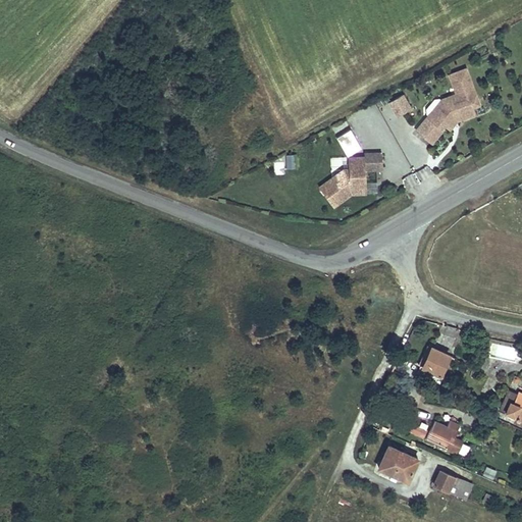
[(480,106),(468,70),(451,76),(458,95),(442,101),(444,109),(433,121),(428,117),(417,132),(433,145),(445,131),(442,128),(445,125),(453,116),(473,109),(480,106)]
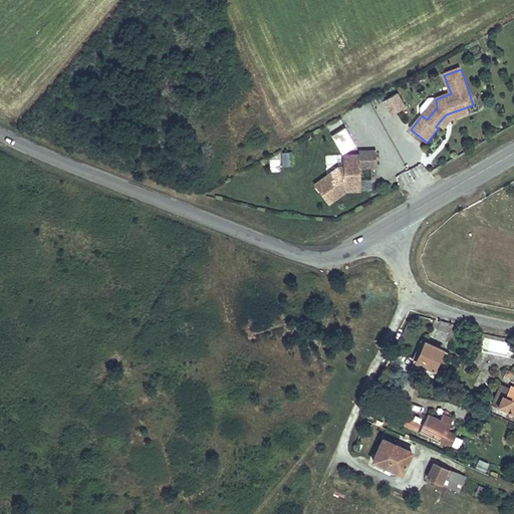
[(405,108),(398,95),(384,102),(392,115),(405,108)]
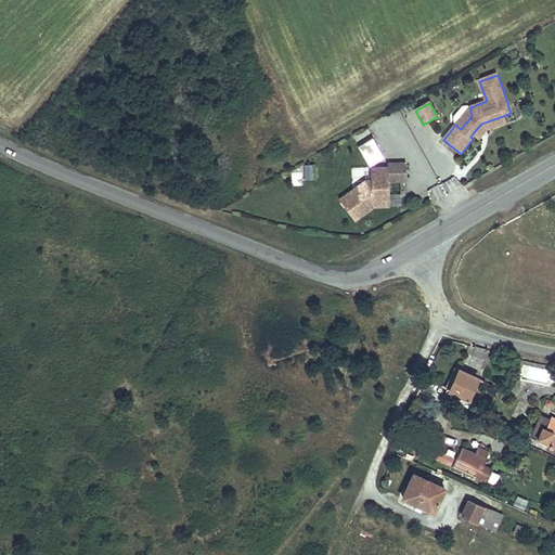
[(472,116),(470,107),(455,125),(461,129),(472,116)]
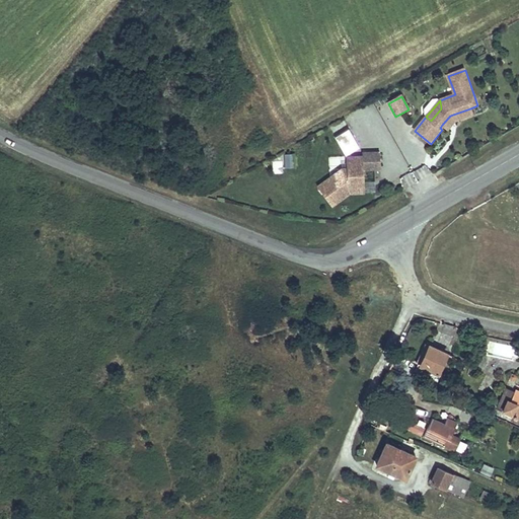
[(381,108),(387,123),(392,120),(387,106),(381,108)]
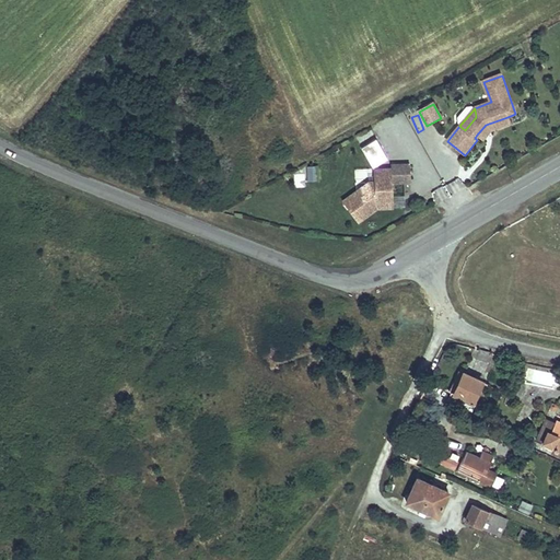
[(510,125),(508,117),(486,125),(477,135),(485,140),(491,132),(510,125)]
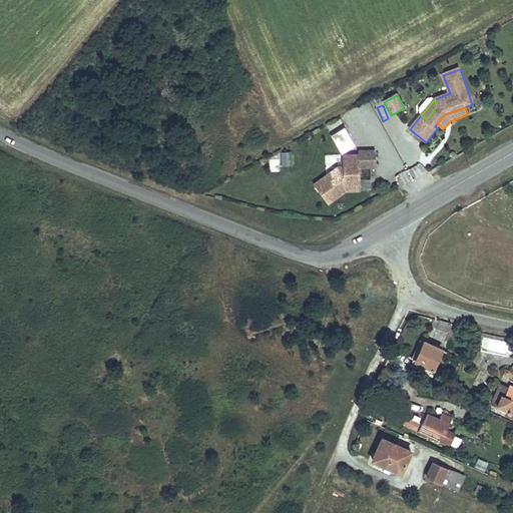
[(330,133),(344,127),(342,120),(327,126),(330,133)]
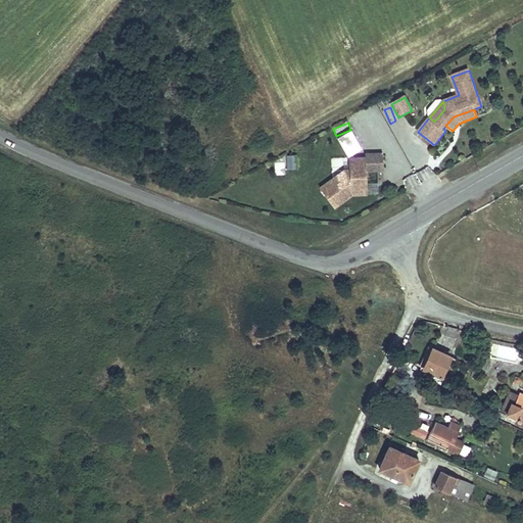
[(346,155),(362,148),(353,129),(337,136),(346,155)]
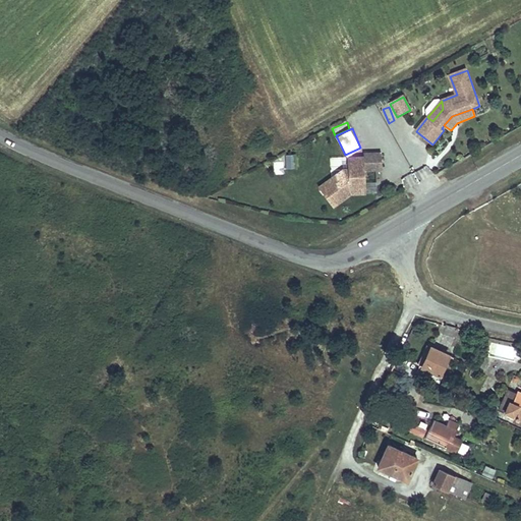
[(286,168),(296,167),(296,153),(285,154),(286,168)]
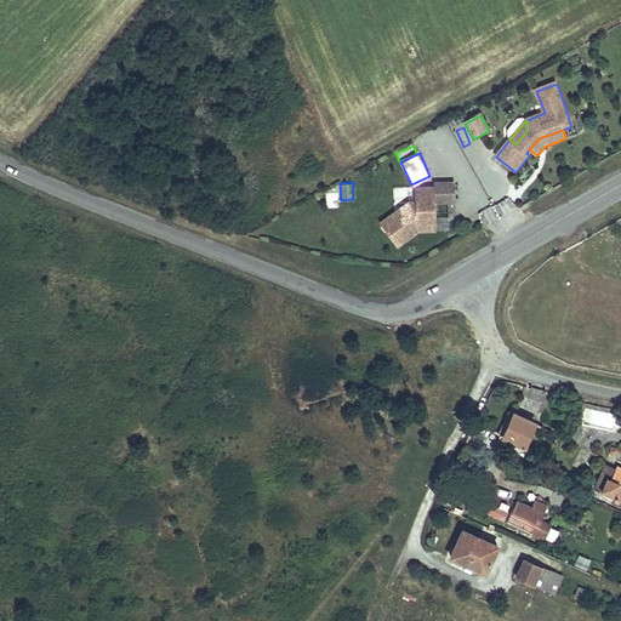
[(456,204),(455,184),(434,184),(434,189),(415,191),(415,204),(409,204),(380,226),(397,249),(417,233),(415,229),(421,224),(436,224),(436,204),(456,204)]
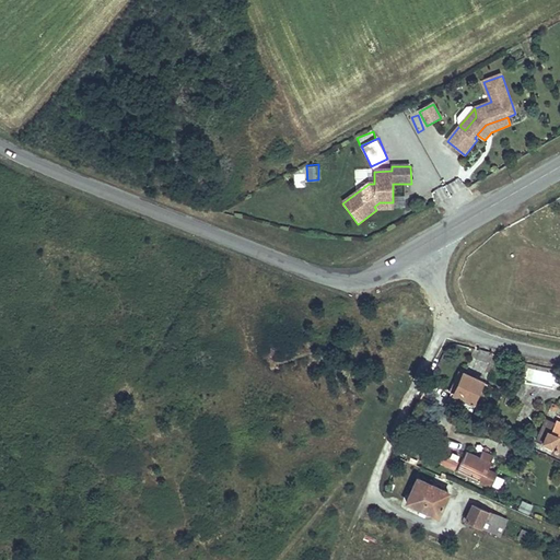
[(295,174),(295,187),(305,187),(305,174),(295,174)]
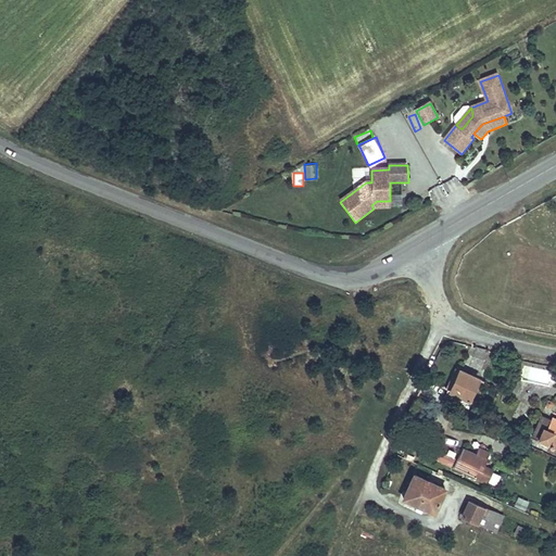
[(525,365),(521,379),(550,386),(554,373),(525,365)]
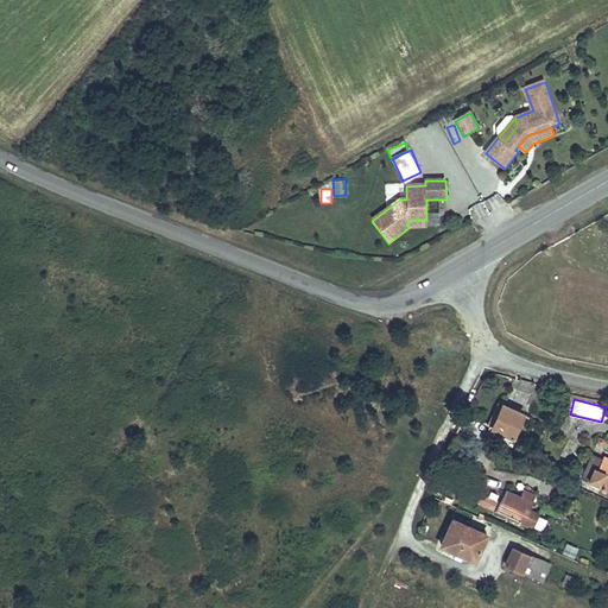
[(514,435),(524,413),(501,403),(491,424),(493,425),(489,434),(514,445),(519,437),(514,435)]
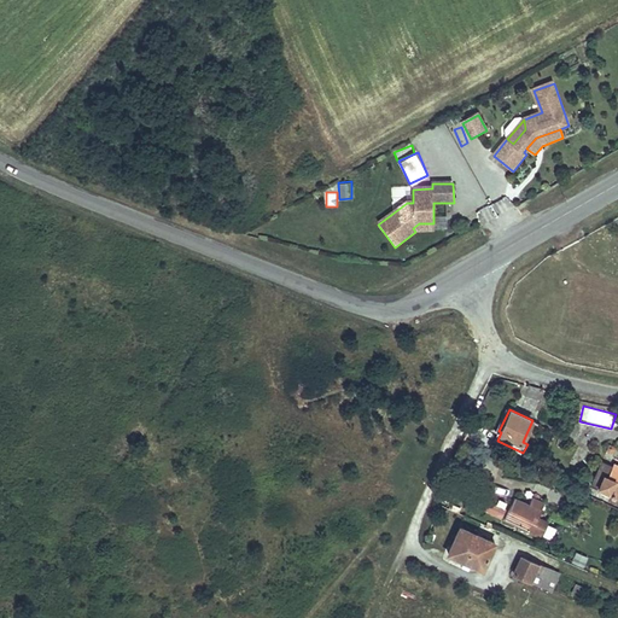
[(590,483),(596,485),(602,473),(606,476),(611,466),(600,461),(590,483)]
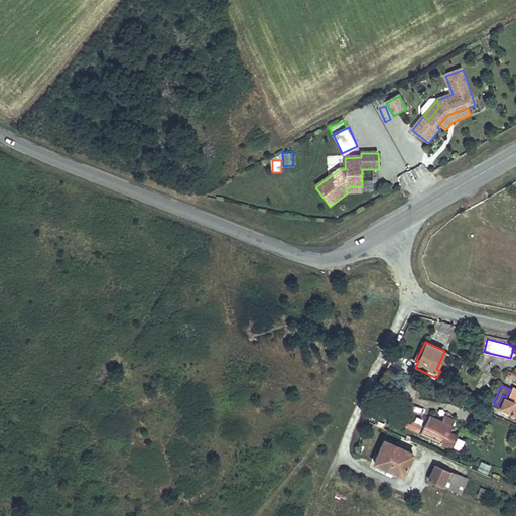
[(515,391),(510,389),(506,397),(503,395),(498,405),(510,410),(509,413),(515,416),(515,391)]
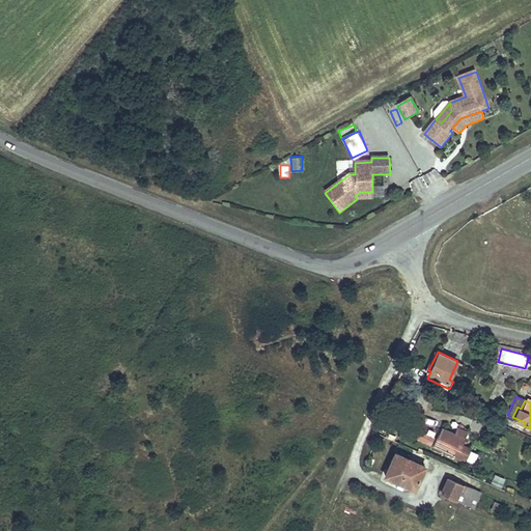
[(415,436),(418,427),(408,423),(402,434),(409,437),(410,434),(415,436)]
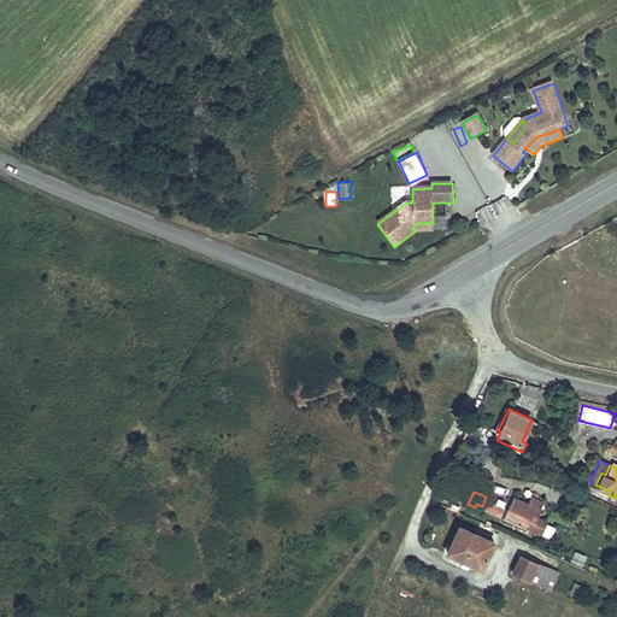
[(535,517),(542,501),(530,495),(528,503),(513,495),(507,510),(494,504),(489,515),(497,517),(498,516),(512,522),(511,526),(523,532),(538,538),(545,521),(535,517)]
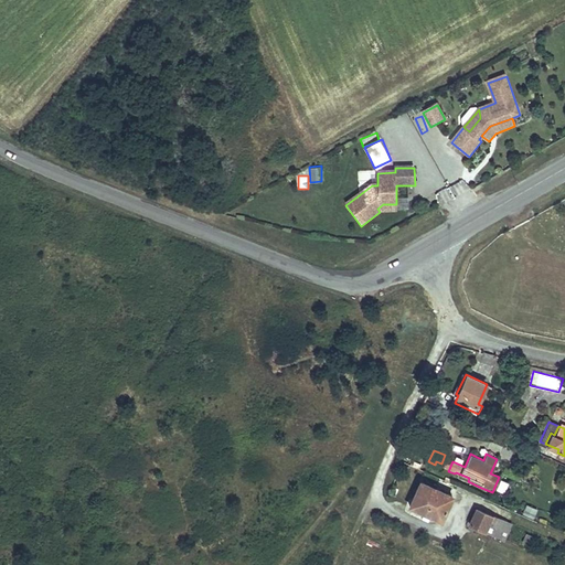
[(440,518),(450,493),(435,486),(437,483),(434,481),(432,484),(420,479),(416,490),(409,504),(424,511),(422,516),(427,519),(430,513),(440,518)]
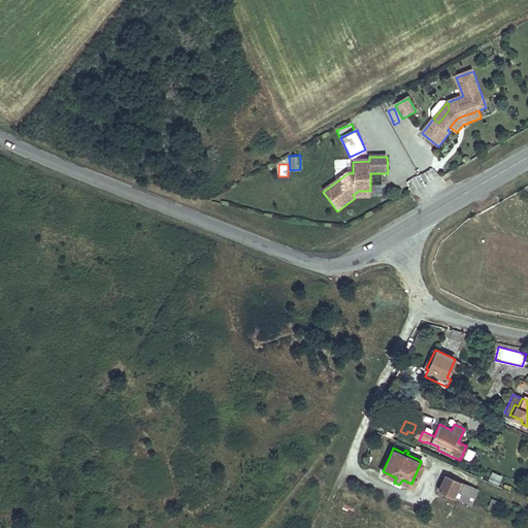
[(471,460),(475,451),(468,449),(465,458),(471,460)]
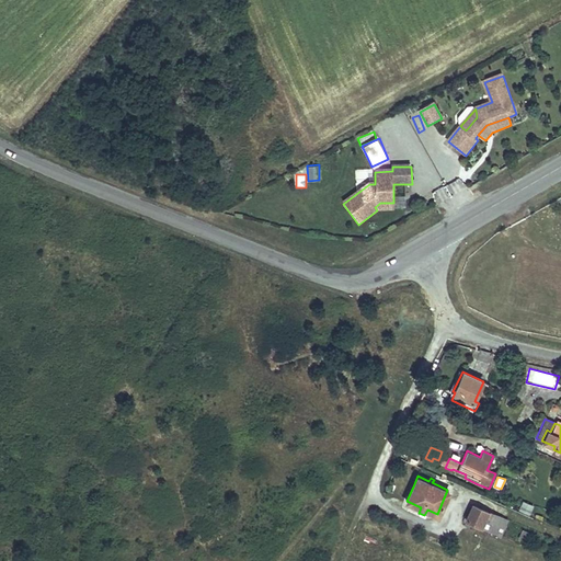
[(518,510),(530,515),(535,505),(523,500),(518,510)]
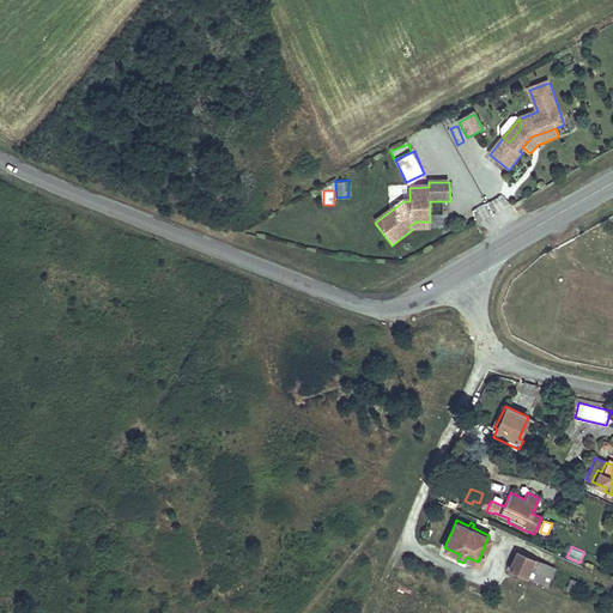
[(525,576),(533,560),(515,552),(508,568),(525,576)]
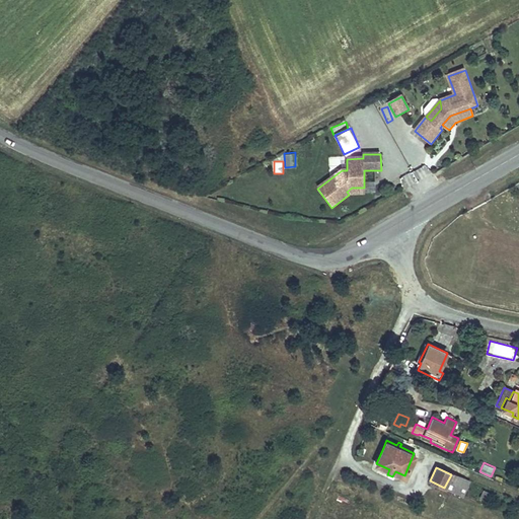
[(456,494),(463,479),(451,474),(444,488),(456,494)]
